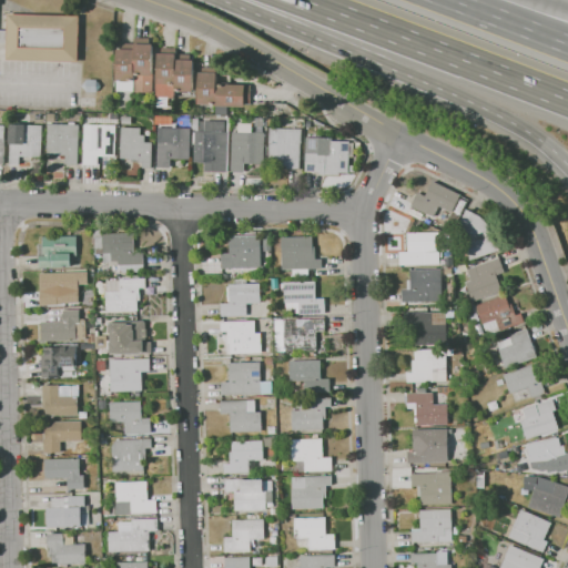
[(0,29),(7,30),(8,14),(79,16),(78,62),(8,60),(8,42),(0,41),(0,29)]
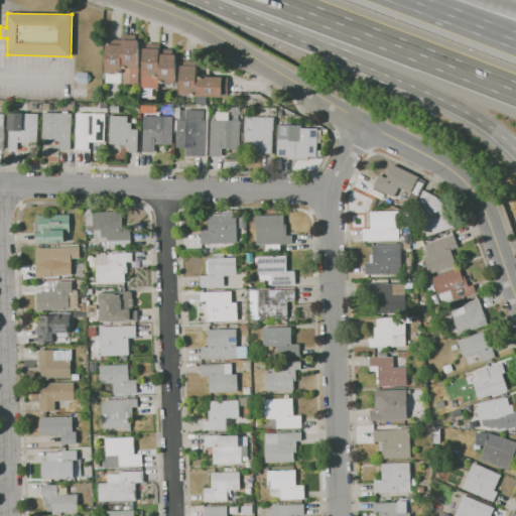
[(122,39),(138,39),(138,84),(122,84),(122,73),(122,44),(122,39)]
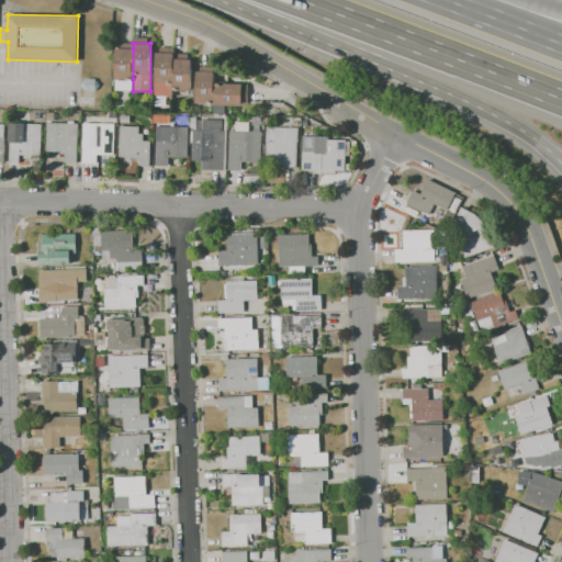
[(115,48),(115,79),(133,79),(133,48),(115,48)]
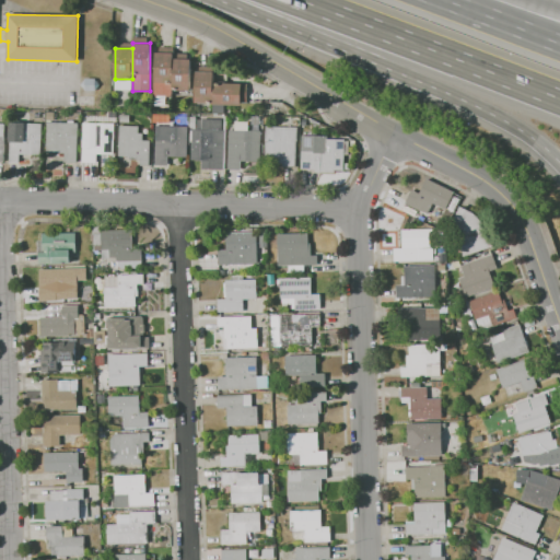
[(155,53),(174,53),(174,58),(173,94),(173,96),(154,96),(155,53)]
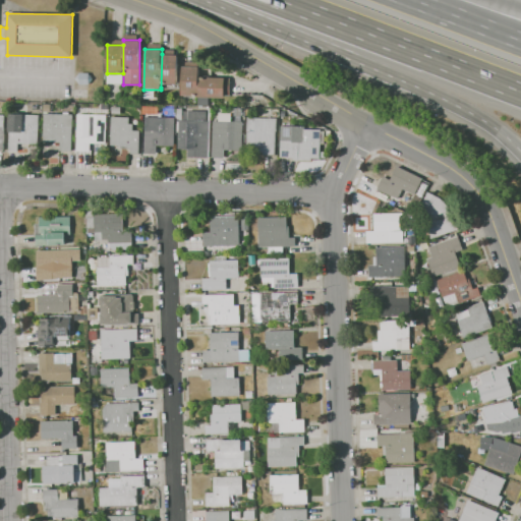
[(162,54),(178,55),(177,88),(161,88),(162,54)]
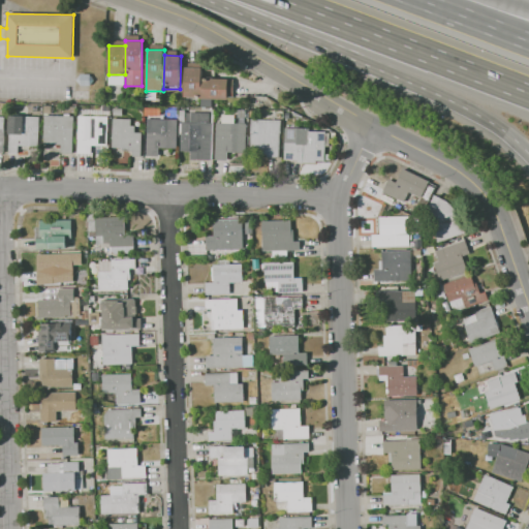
[(185,68),(185,97),(200,97),(200,79),(201,68),(185,68)]
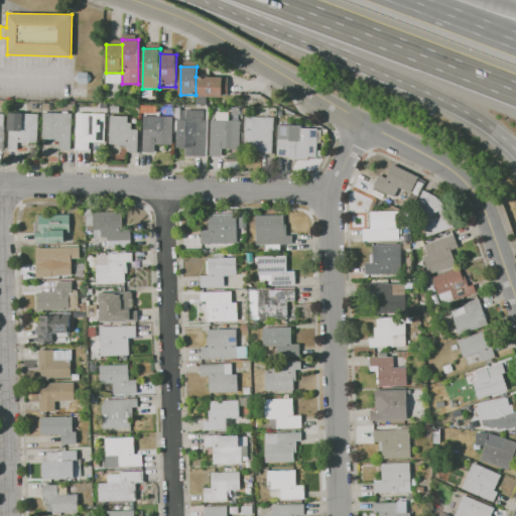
[(79,84),(79,72),(88,72),(88,84),(79,84)]
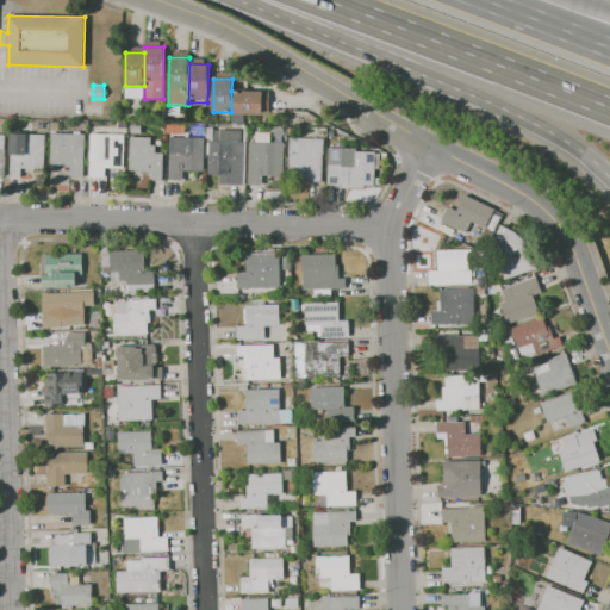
[(231,91),(263,91),(262,114),(231,114),(231,112),(231,91)]
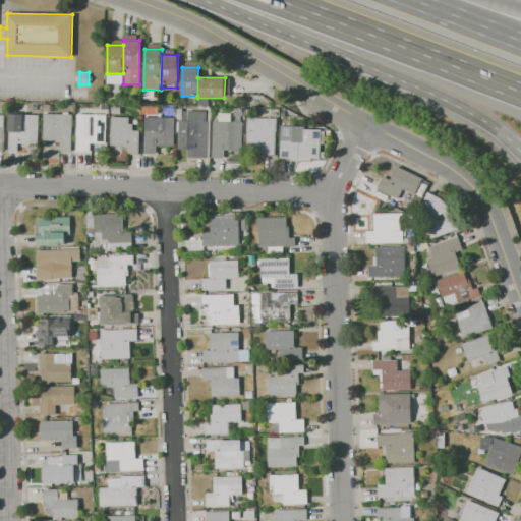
[(42,112),(42,104),(50,104),(50,112),(42,112)]
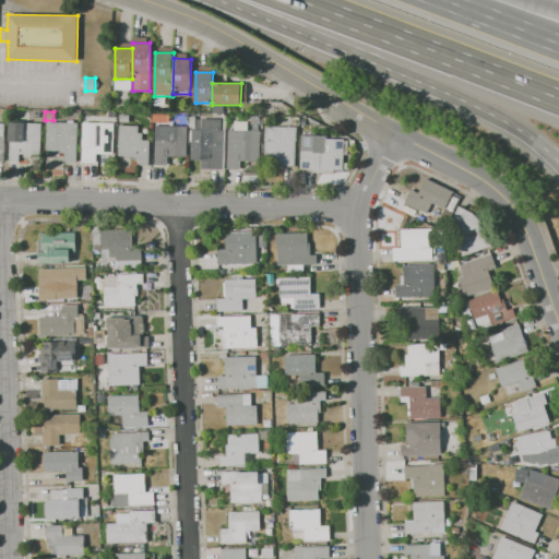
[(251,116),(260,116),(260,125),(251,125),(251,116)]
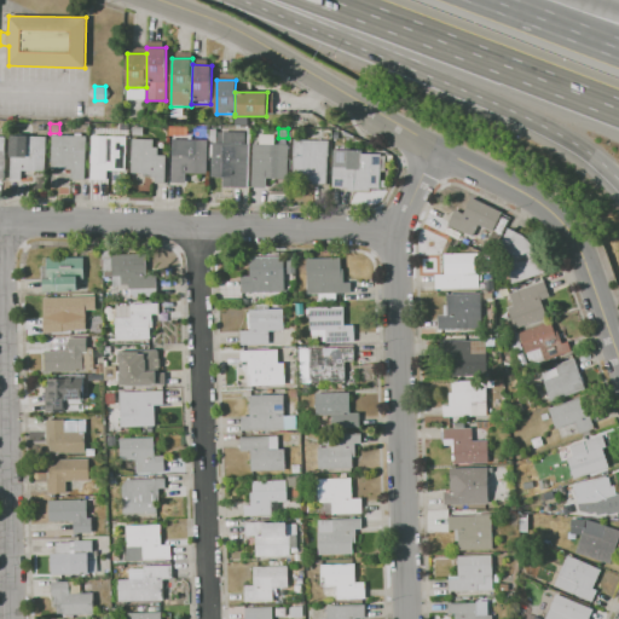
[(213,143),(224,143),(224,132),(246,132),(246,143),(248,143),(248,186),(223,186),(223,178),(212,177),(213,143)]
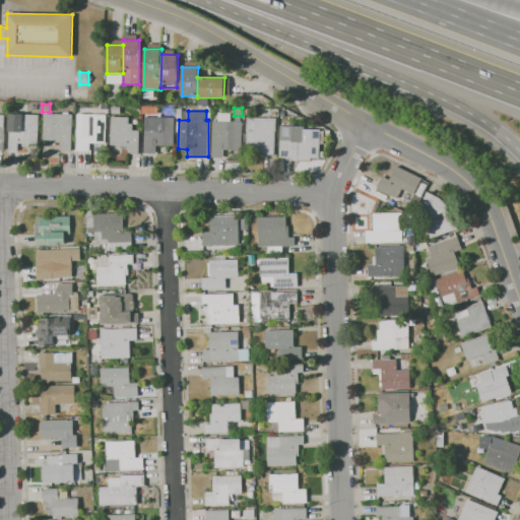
[(8,114),(39,114),(39,143),(17,143),(17,153),(7,153),(8,114)]
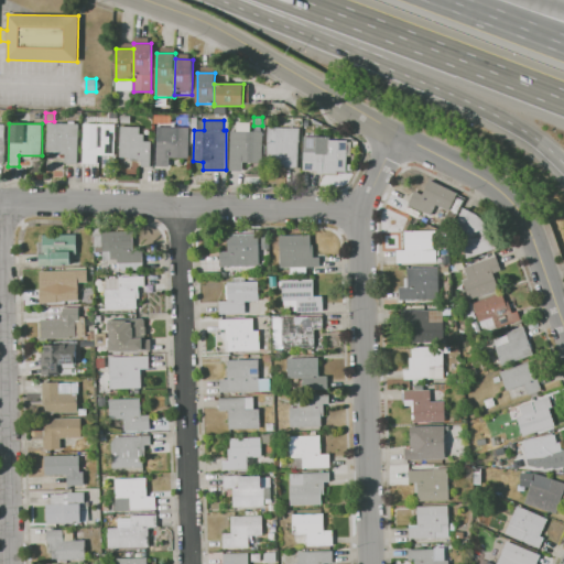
[(47,123),(79,123),(78,163),(64,163),(64,153),(46,152),(47,123)]
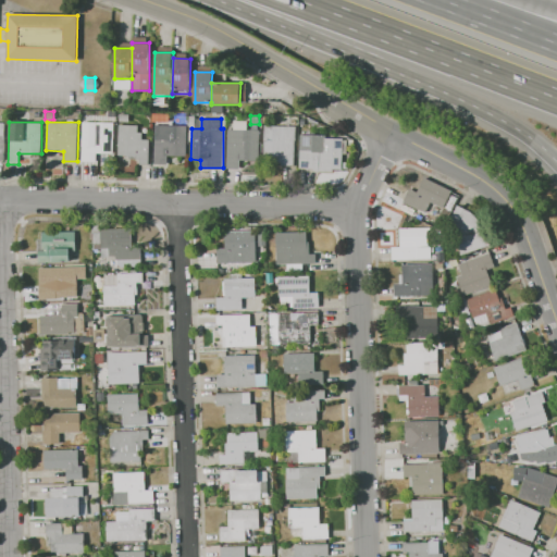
[(83,122),(113,123),(113,152),(97,152),(97,162),(82,161),(83,122)]
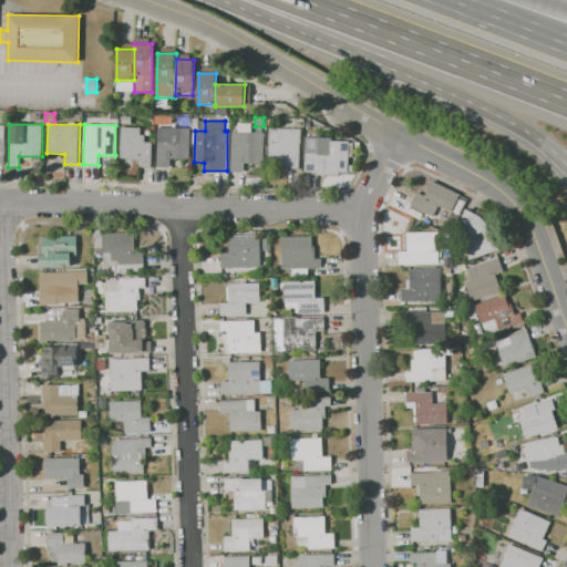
[(121,127),(140,127),(140,135),(145,135),(144,142),(152,142),(152,167),(142,167),(142,161),(129,161),(129,157),(121,157),(121,127)]
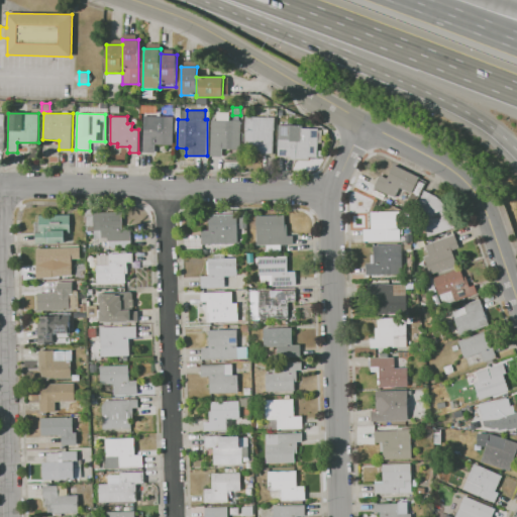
[(143,116),(174,117),(173,144),(154,144),(154,152),(142,151),(143,116)]
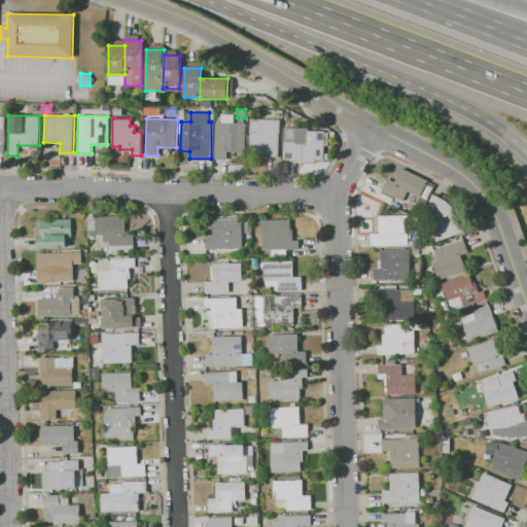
[(250,118),(280,119),(279,156),(250,155),(250,118)]
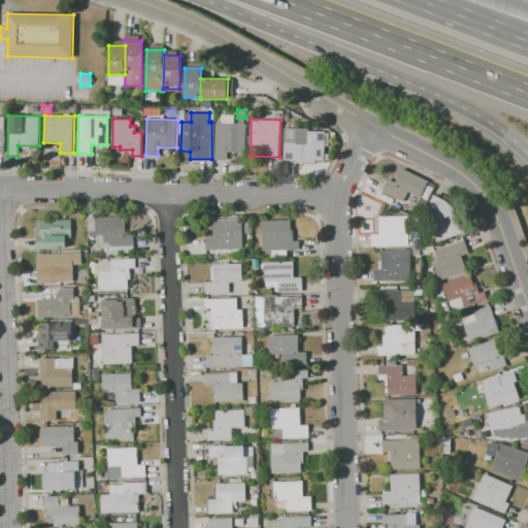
[(216,123),(245,123),(245,153),(228,153),(228,160),(216,160),(216,123)]
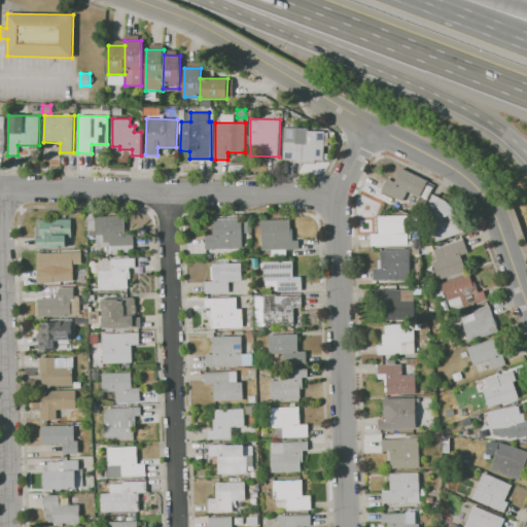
[(284,128),(309,128),(309,131),(323,131),(323,161),(296,161),(296,159),(284,159),(284,128)]
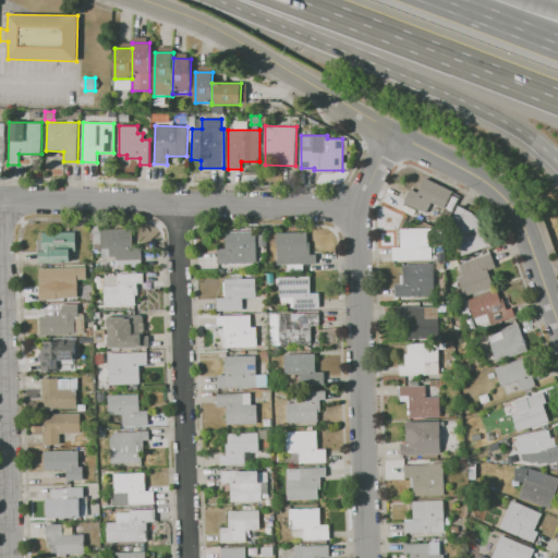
[(410,189),(403,202),(439,219),(452,192),(425,178),(417,192),(410,189)]
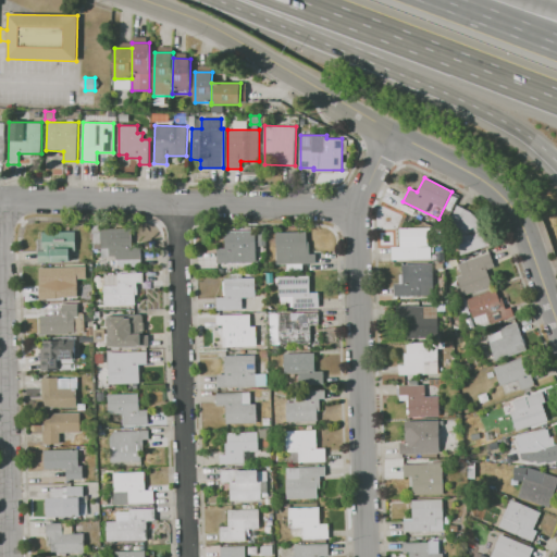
[(459,205),(472,212),(481,222),(490,246),(460,255),(454,235),(459,232),(448,222),(459,205)]
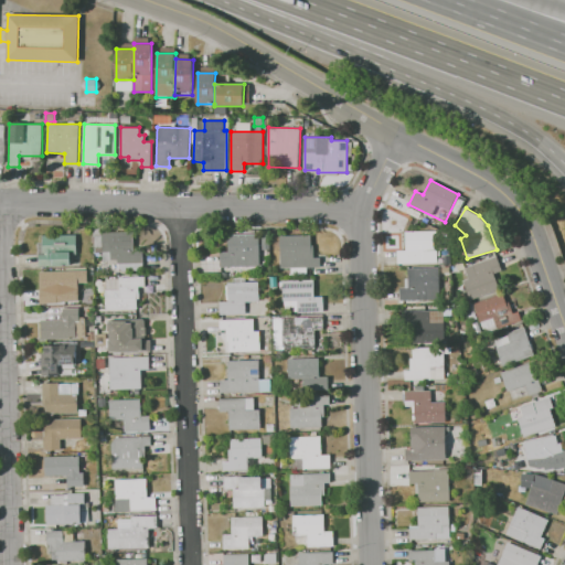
[(103,232),(134,231),(135,248),(142,248),(144,270),(118,270),(118,259),(112,259),(110,252),(103,252),(103,232)]
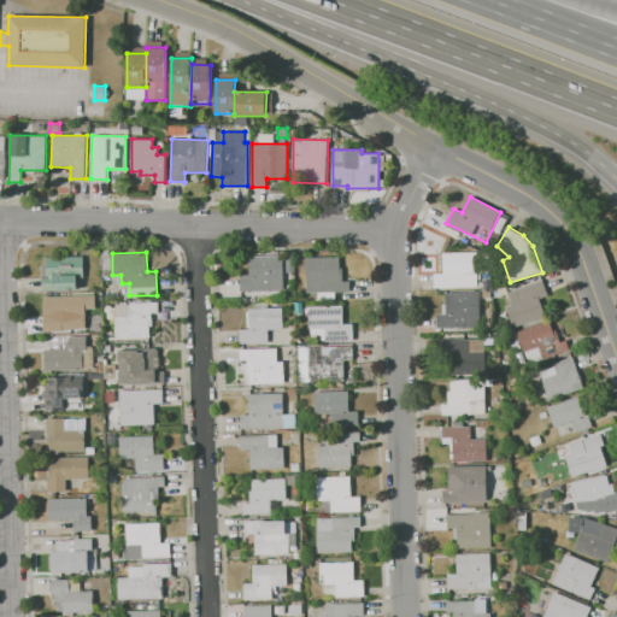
[(444,253),(444,272),(434,274),(434,288),(479,286),(477,252),(444,253)]
